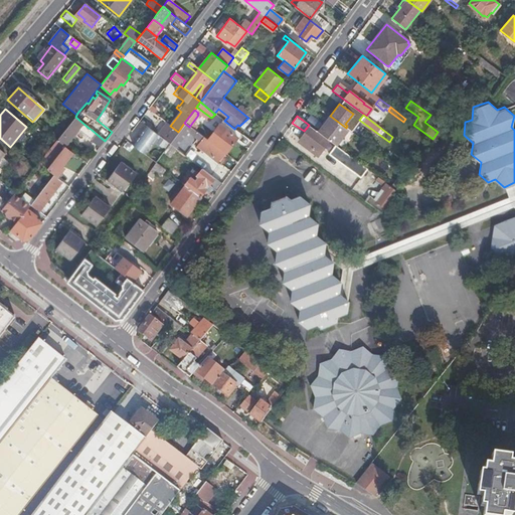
[(346,128),(330,116),(318,132),(328,139),(335,145),(347,128),(346,128)]
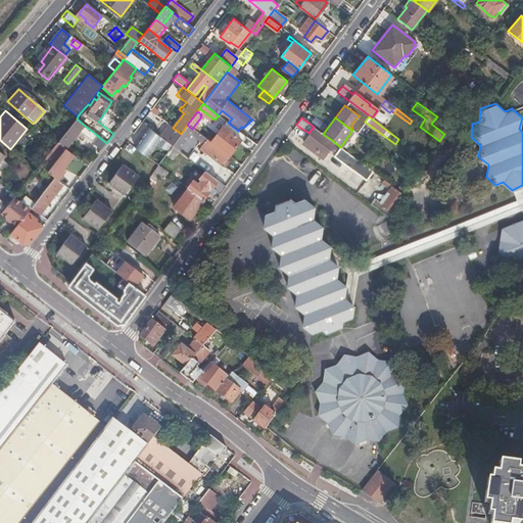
[(386,124),(401,136),(407,128),(391,117),(386,124)]
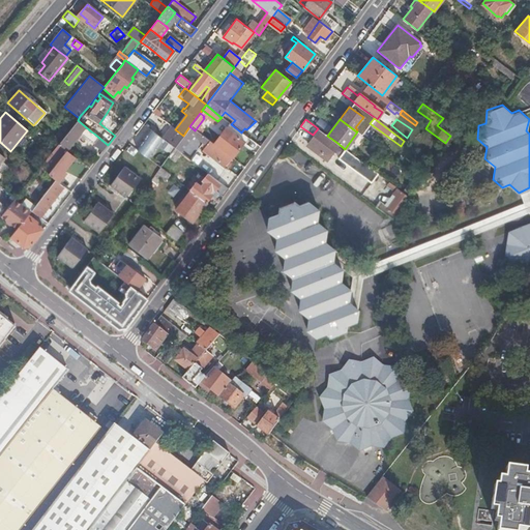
[(97,145),(101,140),(94,134),(91,131),(85,126),(78,120),(58,144),(66,150),(80,133),(97,145)]
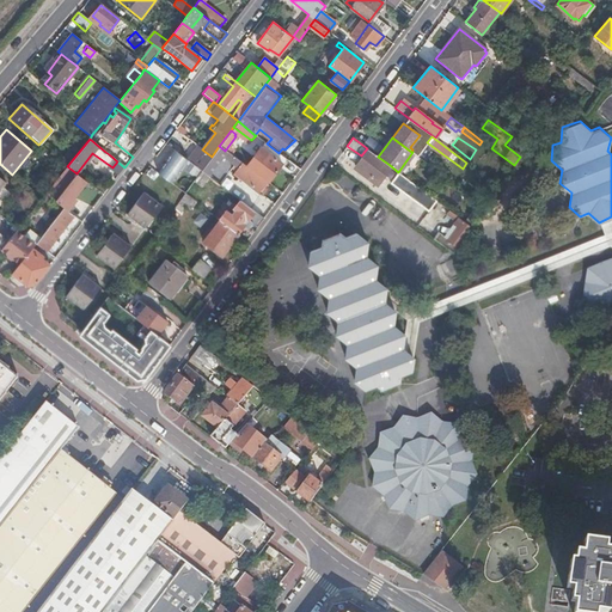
[(281,164),(286,159),(279,153),(267,144),(264,142),(261,147),(281,164)]
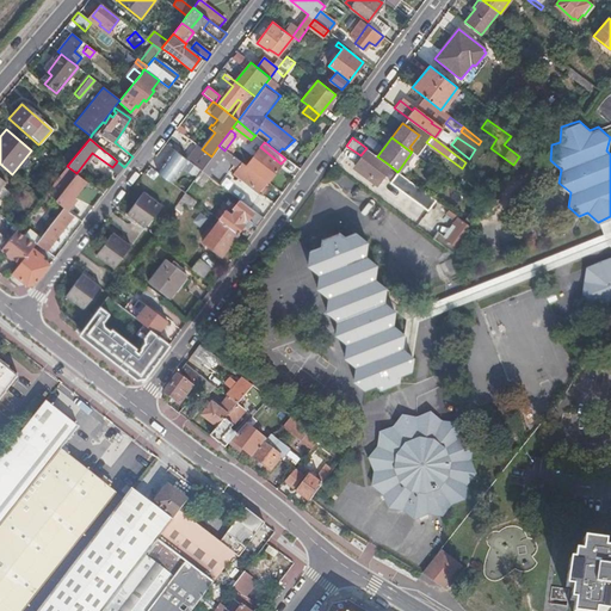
[(164,143),(153,158),(165,166),(170,166),(178,154),(164,143)]
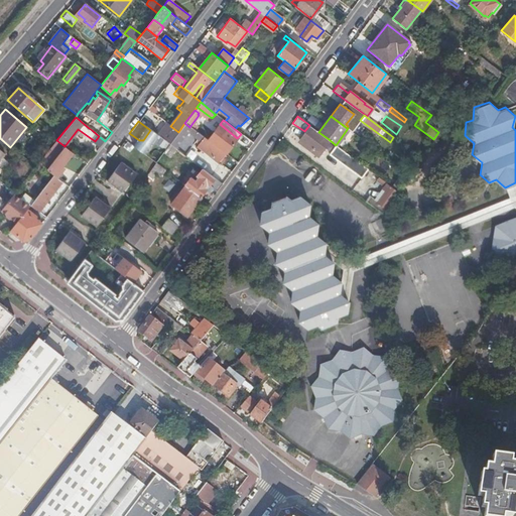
[(156,134),(157,136),(168,144),(178,132),(170,126),(165,122),(156,134)]
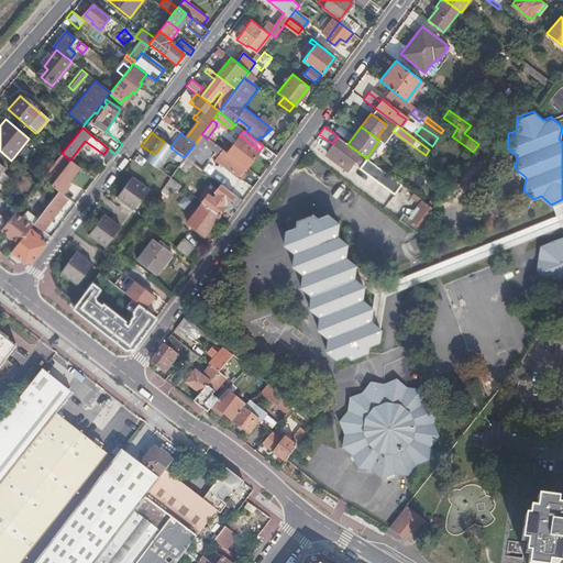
[(195,144),(184,157),(191,163),(206,144),(219,154),(216,158),(239,176),(245,167),(225,153),(207,139),(201,134),(195,144)]
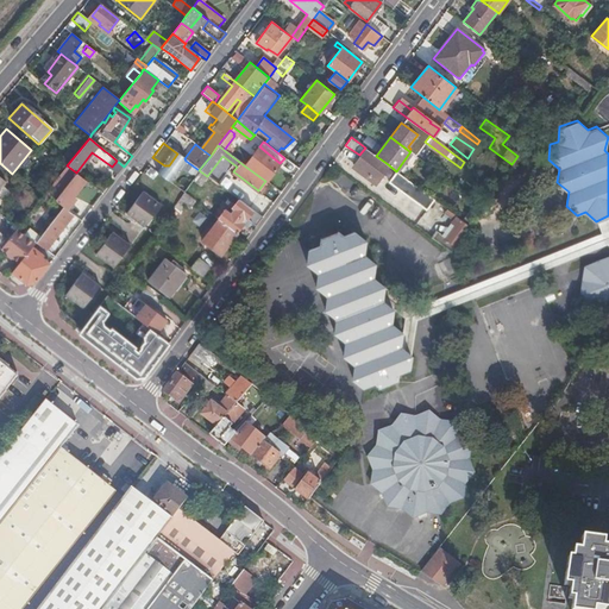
[(244,165),(265,181),(280,163),(259,146),(244,165)]
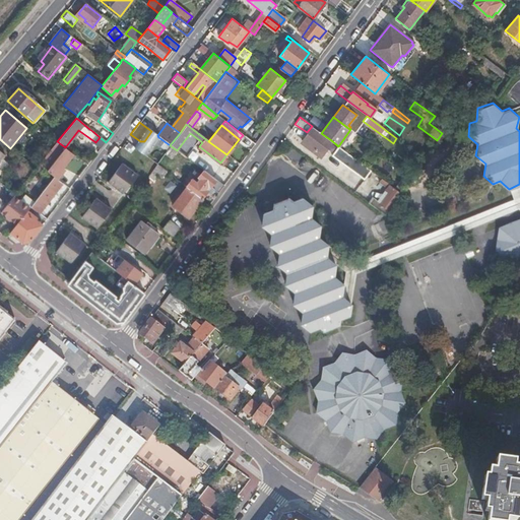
[(321,133),(314,127),(303,141),(320,155),(331,140),(321,133)]
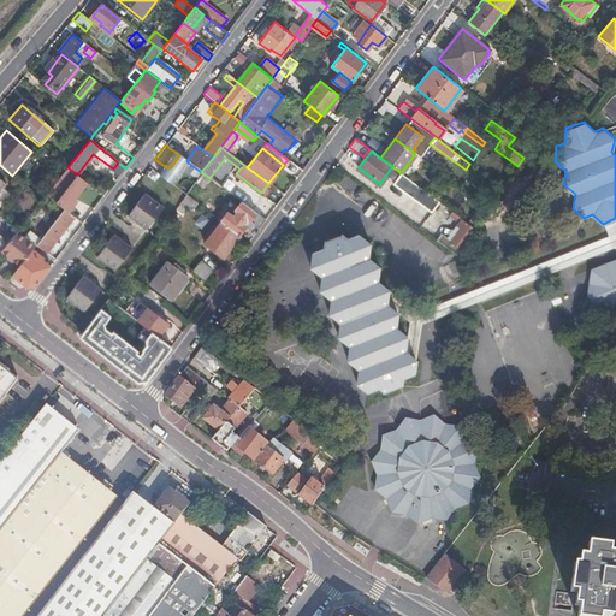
[(166,167),(177,176),(188,163),(187,160),(179,155),(171,167),(166,167)]
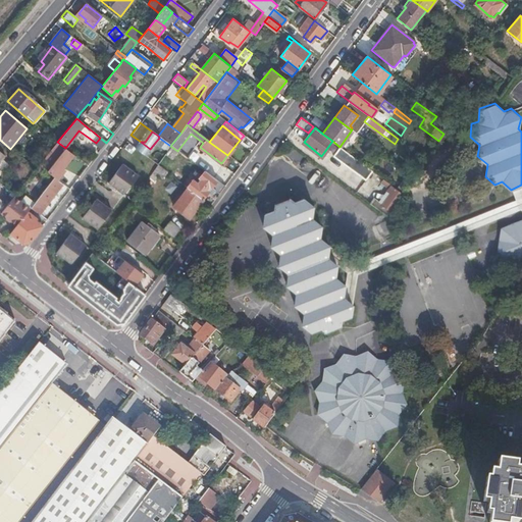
[(150,149),(145,155),(157,164),(164,154),(170,146),(159,138),(150,149)]
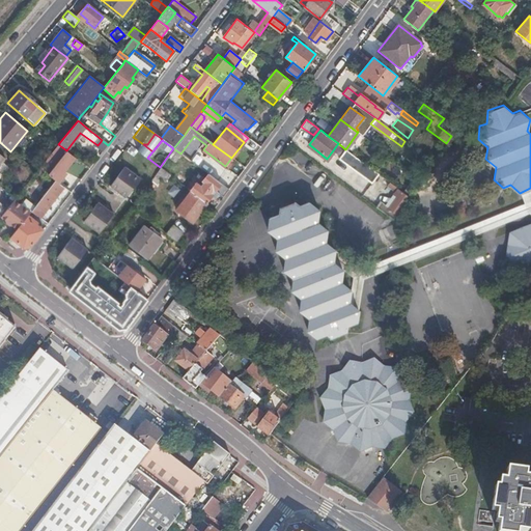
[(52,156),(57,160),(63,152),(58,148),(52,156)]
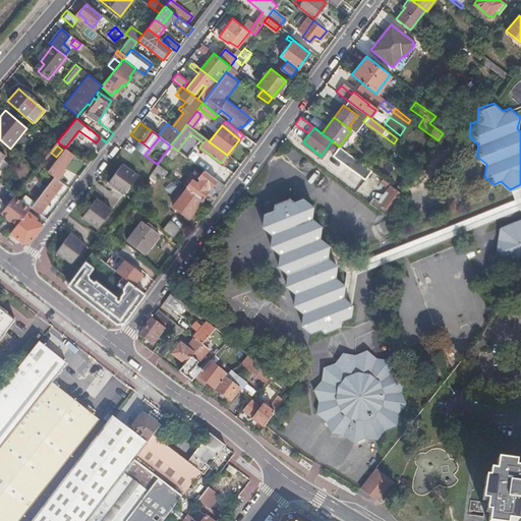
[(170,146),(164,154),(181,167),(188,159),(177,151),(170,146)]
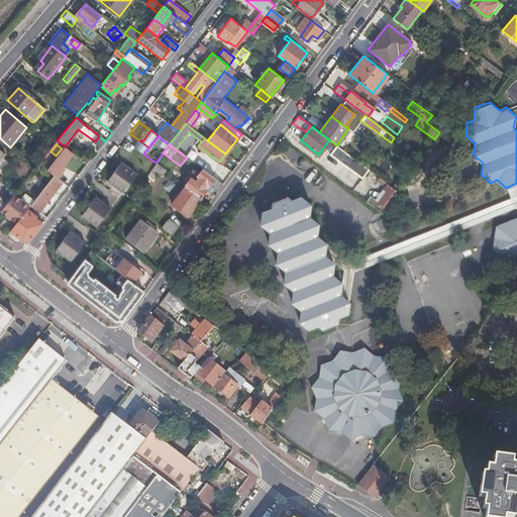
[(362,179),(369,170),(358,163),(336,145),(332,151),(329,154),(362,179)]
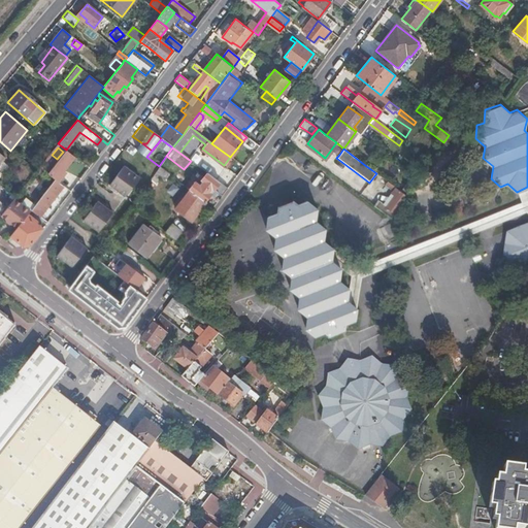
[(62,171),(74,156),(66,150),(47,172),(55,179),(58,180),(64,172),(62,171)]
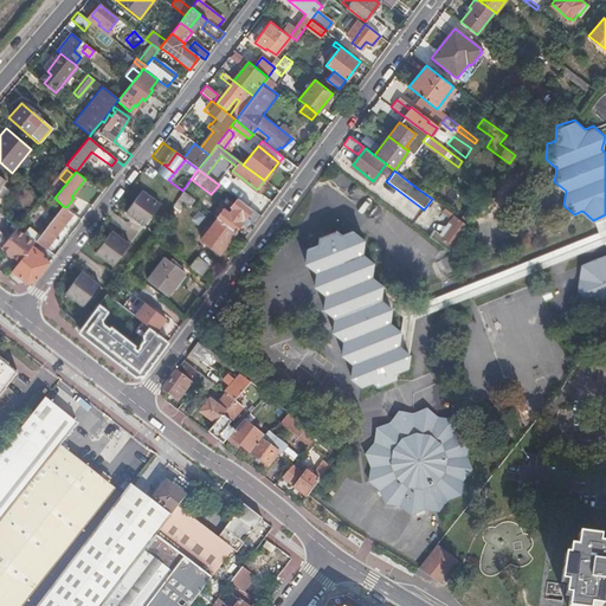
[(46,191),(50,194),(60,181),(57,176),(46,191)]
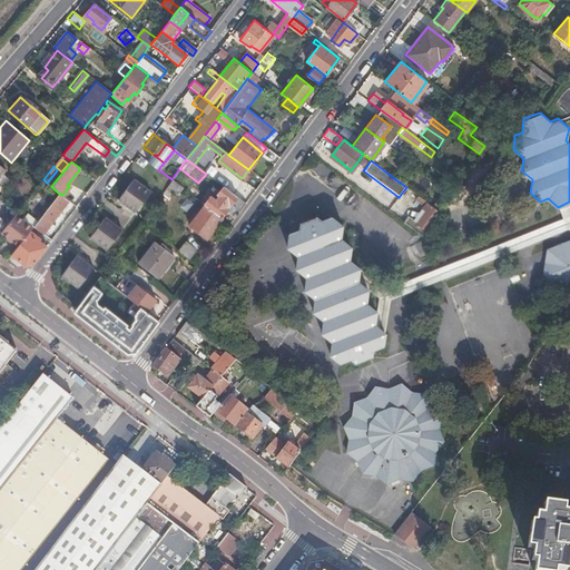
[(117,199),(134,212),(150,190),(134,178),(117,199)]
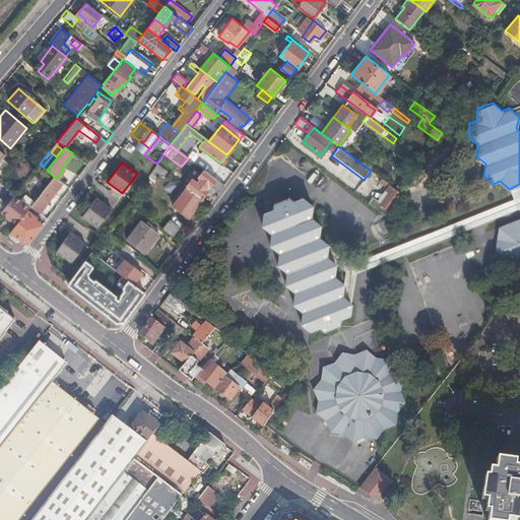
[(156,182),(165,170),(156,165),(148,177),(156,182)]
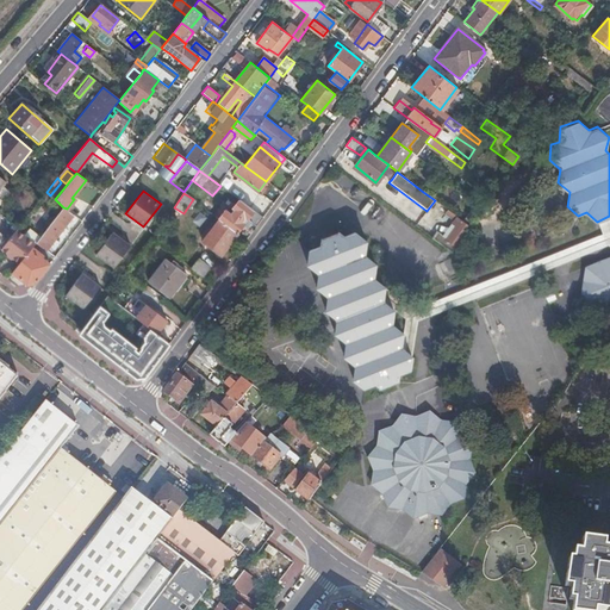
[(251,222),(256,226),(263,218),(238,200),(232,209),(232,210),(230,213),(225,209),(217,218),(218,219),(236,234),(243,225),(243,224),(247,219),(248,219),(251,222)]
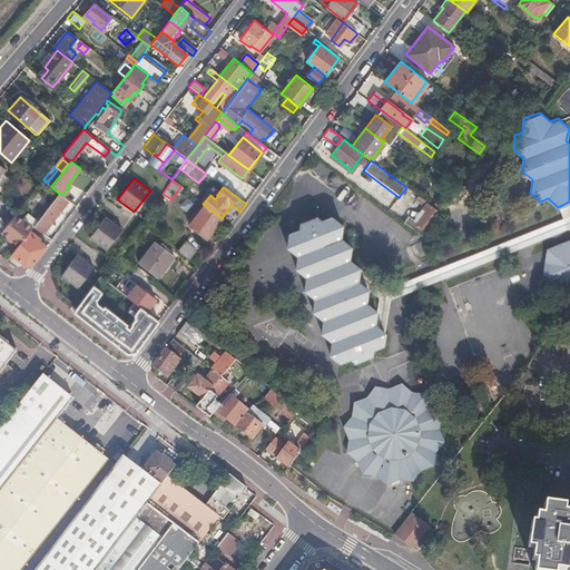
[(42,233),(69,202),(62,195),(59,194),(41,217),(37,222),(33,226),(42,233)]
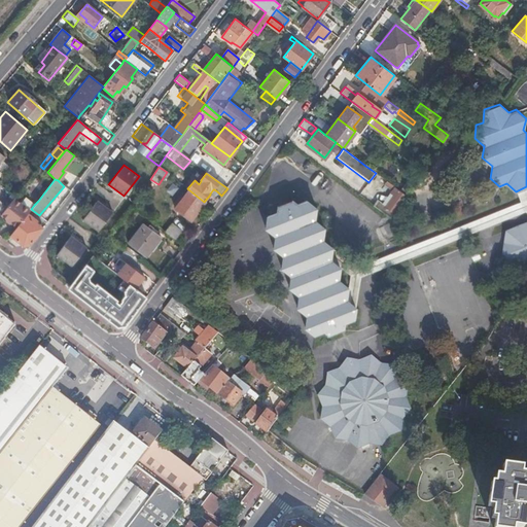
[(385,207),(393,213),(406,196),(397,189),(388,182),(384,186),(393,192),(383,206),(385,207)]
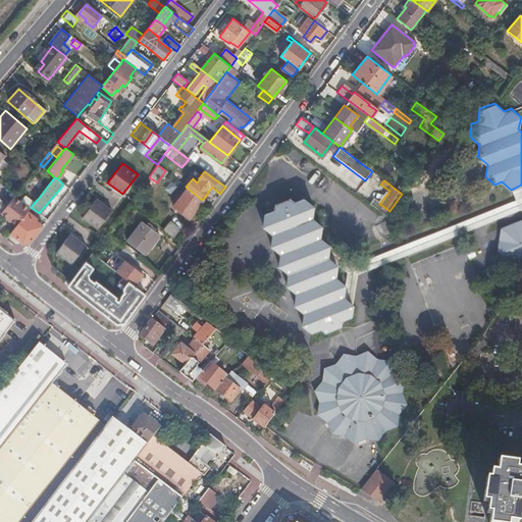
[(326,257),(335,264),(349,273),(344,298),(353,304),(358,275),(520,210),(521,210),(521,185),(513,189),(517,201),(356,264),(327,244),(326,257)]
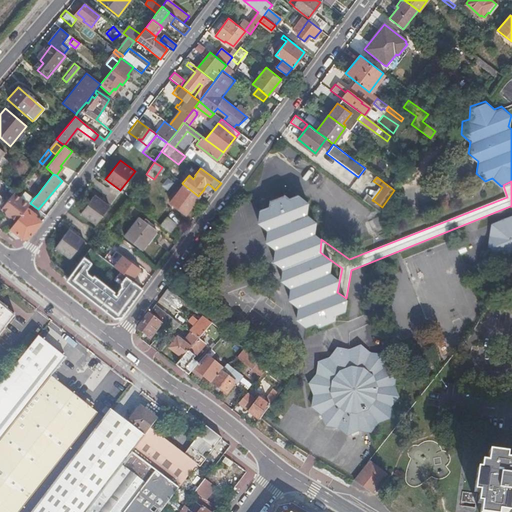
[(185,214),(199,196),(198,196),(183,184),(169,203),(185,214)]
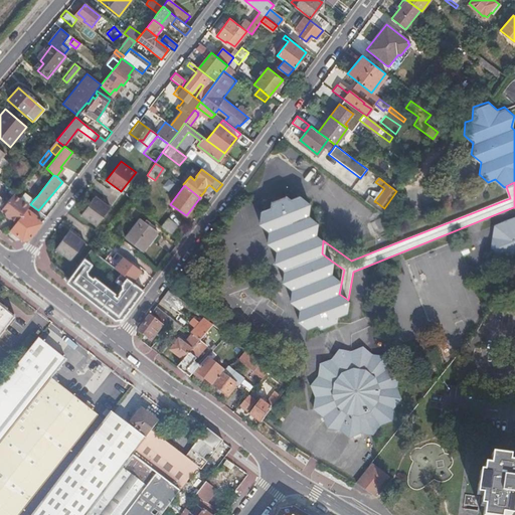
[(0,210),(16,222),(25,210),(30,204),(33,200),(25,193),(20,199),(14,193),(12,196),(7,202),(0,210)]
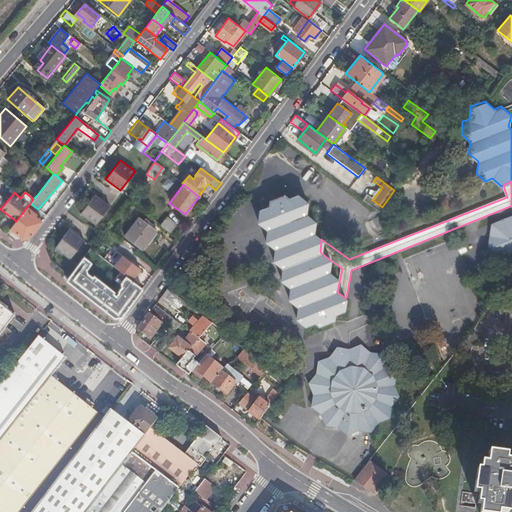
[(80,213),(95,224),(109,206),(94,194),(80,213)]
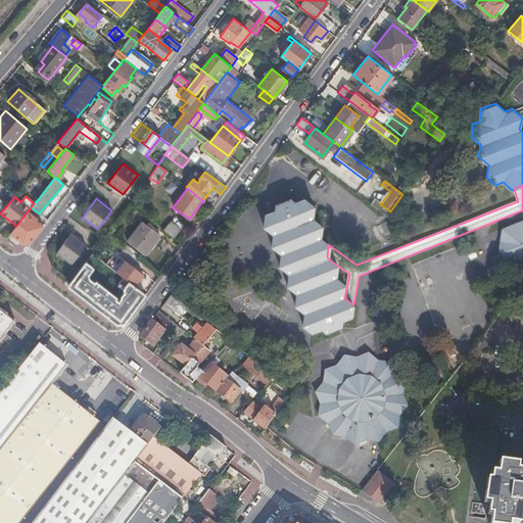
[(374,199),(371,203),(387,216),(390,211),(382,205),(380,204),(374,199)]
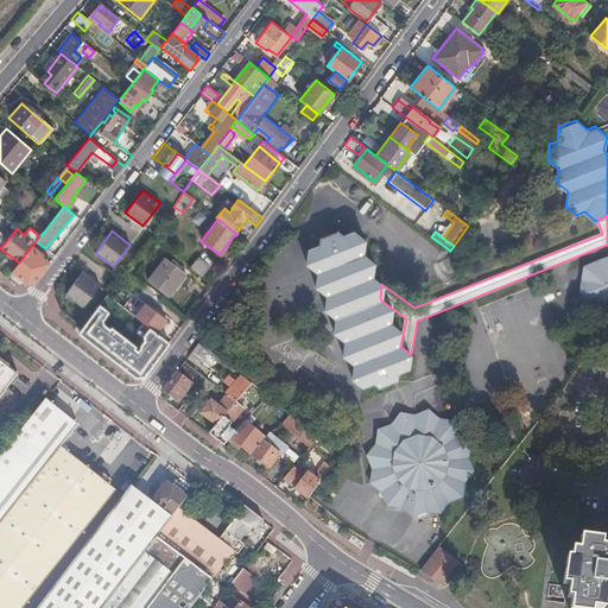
[(335,233),(317,240),(317,249),(306,253),(304,265),(316,273),(312,286),(324,296),(321,309),(333,317),(330,331),(342,341),(340,354),(352,365),(349,378),(360,388),(373,384),(379,390),(397,382),(398,374),(409,371),(411,354),(400,347),(398,346),(400,331),(390,323),(391,308),(380,299),(381,284),(371,277),(372,263),(361,254),(363,244),(354,234),(341,239),(335,233)]
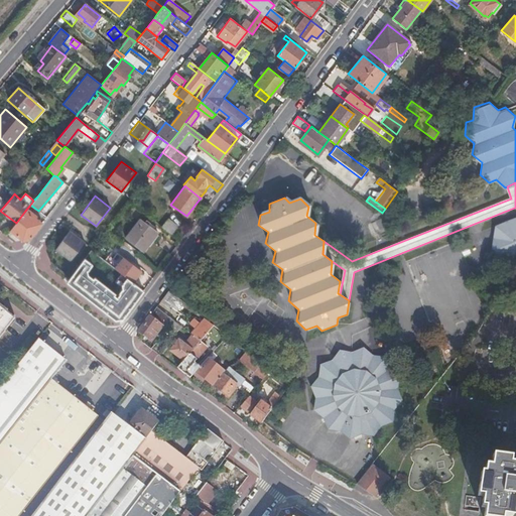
[(23,240),(29,240),(42,223),(40,221),(39,222),(25,211),(16,223),(10,230),(23,240)]
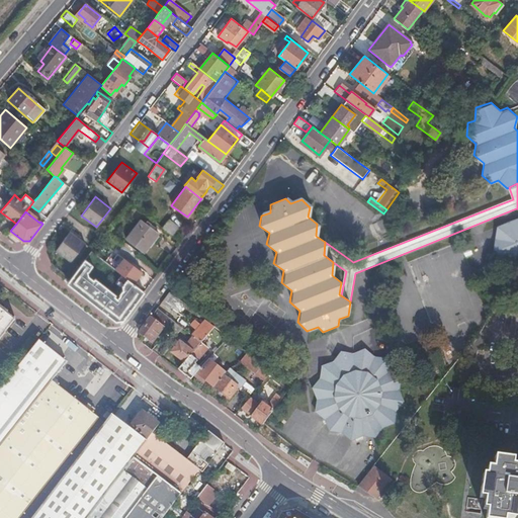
[(124,239),(141,252),(157,232),(140,219),(124,239)]
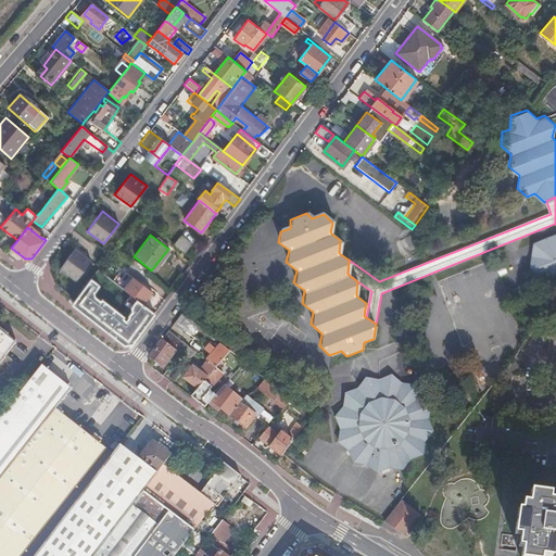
[(175,245),(186,254),(193,245),(181,237),(175,245)]
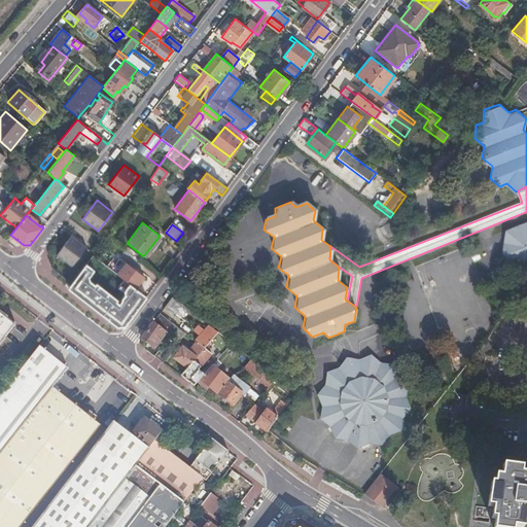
[(526,224),(506,233),(505,254),(522,268),(526,265),(526,224)]
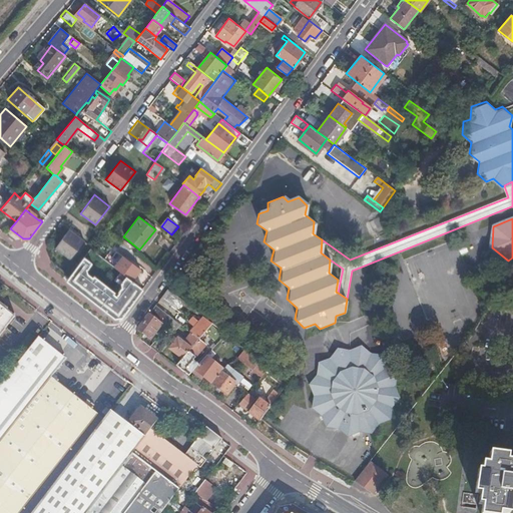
[(54,247),(68,259),(83,240),(68,228),(54,247)]
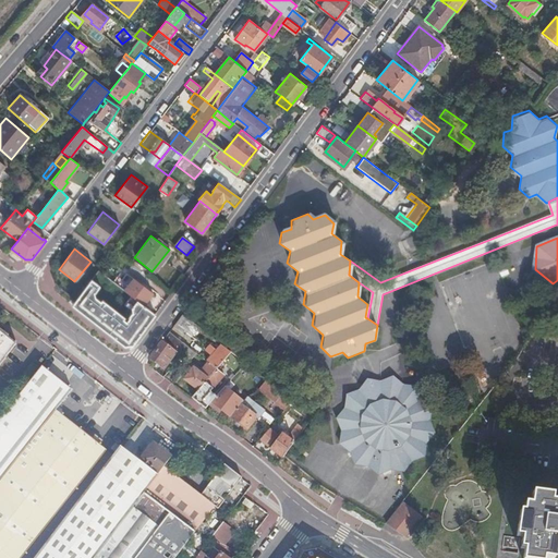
[(143,281),(146,276),(131,264),(128,269),(143,281)]
